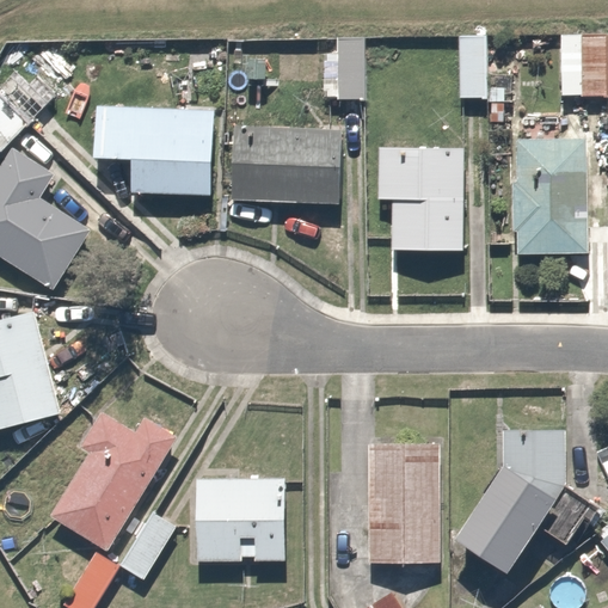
[(479,99),(483,32),(460,31),(456,98),(479,99)]
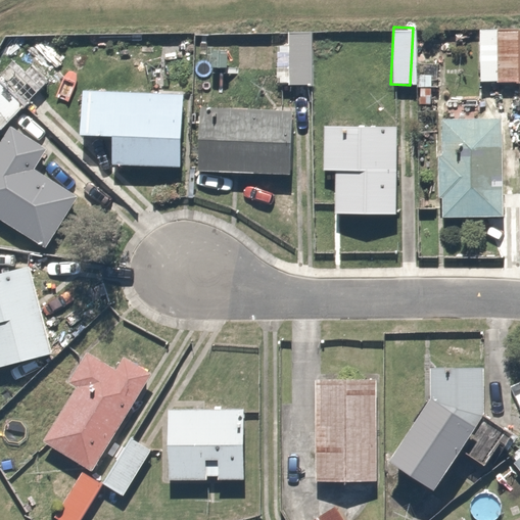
[(517,82),(518,28),(476,27),(475,81),(517,82)]
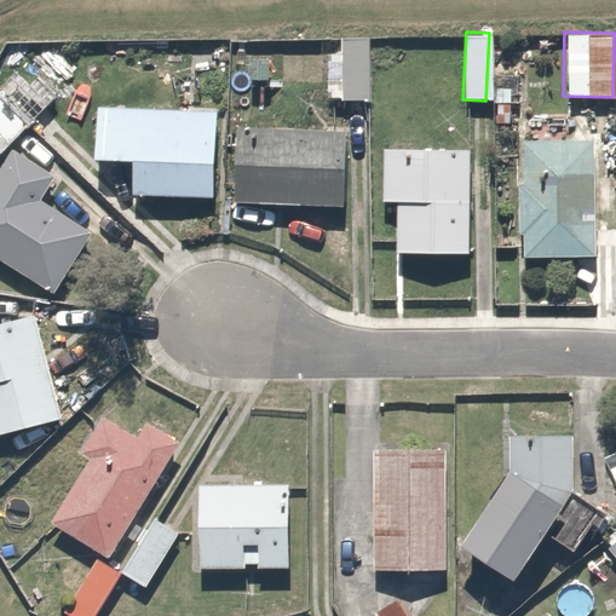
[(367,34),(340,33),(339,53),(330,53),(328,98),(364,101),(367,34)]
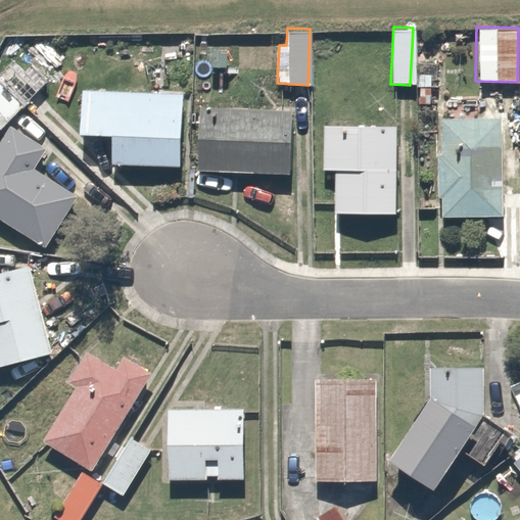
[(0,86),(20,105),(47,79),(31,62),(24,69),(12,58),(0,69),(0,86)]
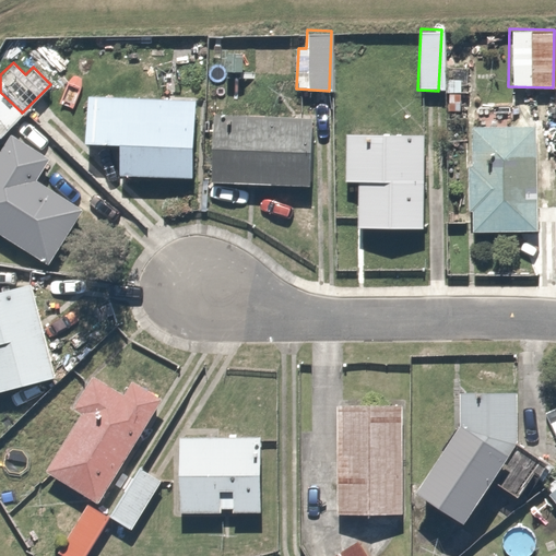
[(22,113),(0,92),(0,134),(22,113)]
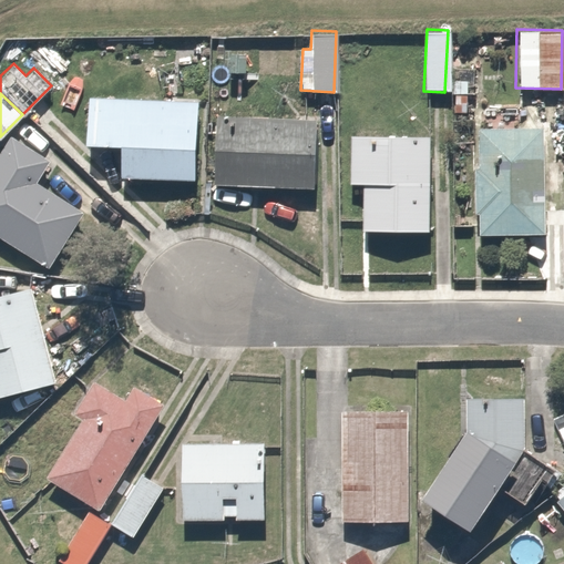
[(85,96),(83,149),(121,150),(119,178),(195,182),(198,101),(85,96)]
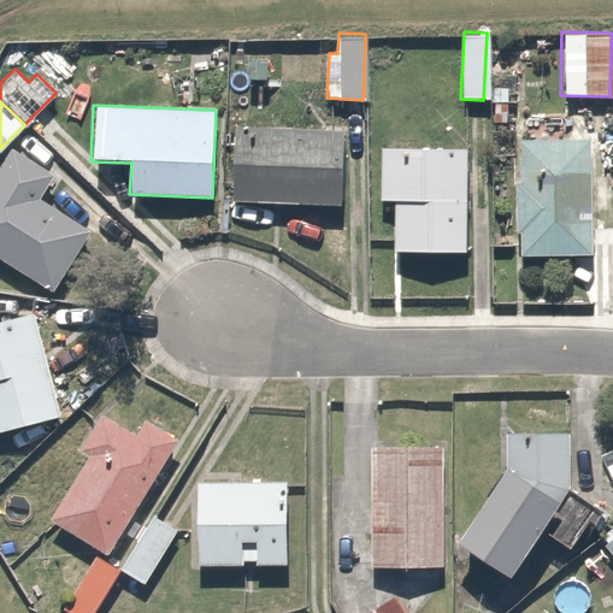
[(607,123),(591,123),(590,201),(606,201),(607,123)]
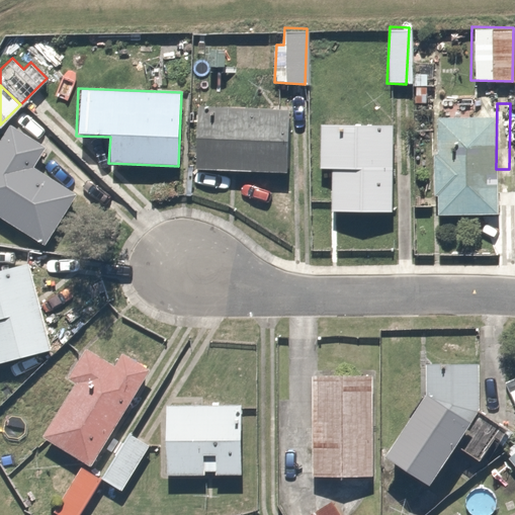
[(288,111),(196,107),(193,169),(286,173),(288,111)]
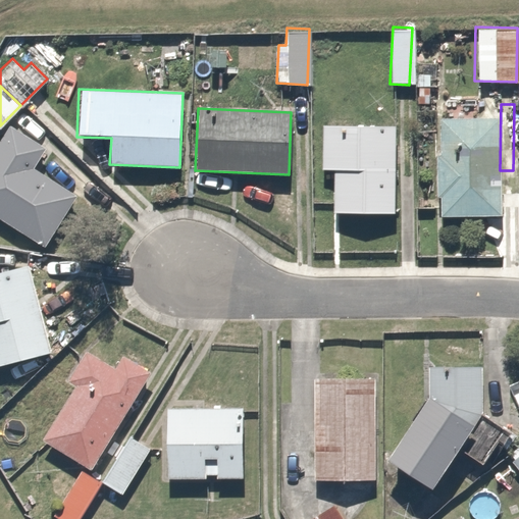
[(499,122),(439,121),(438,154),(434,154),(433,198),(437,198),(436,217),(496,219),(499,122)]
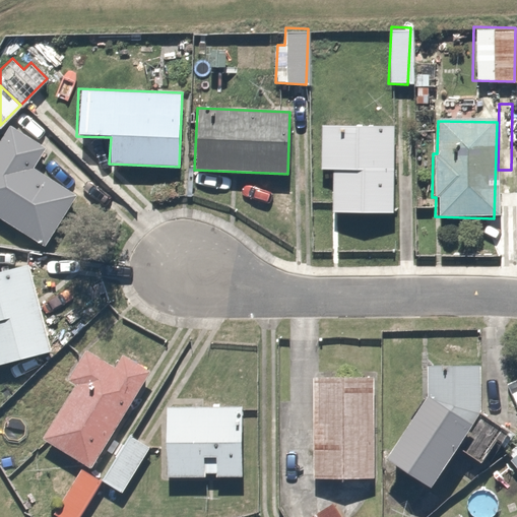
[(321,125),(320,172),(333,172),(332,212),(392,213),(394,126),(321,125)]
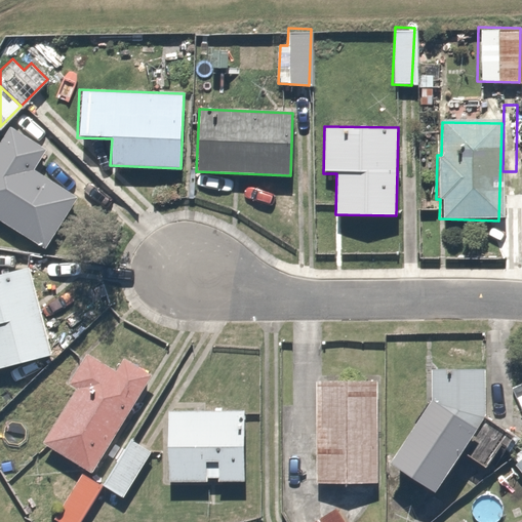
[(43,153),(5,128),(0,135),(0,224),(37,248),(73,194),(33,168),(43,153)]
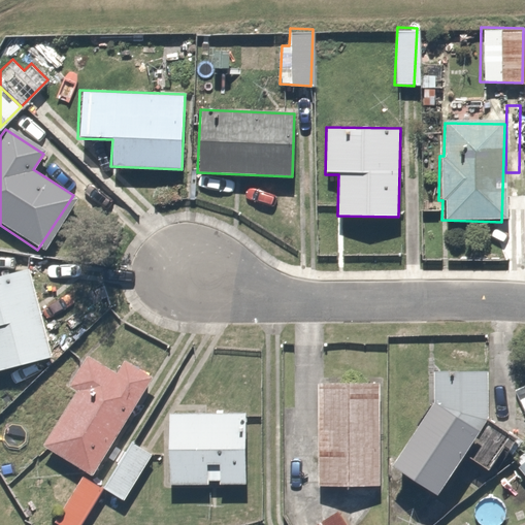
[(31,269),(0,277),(0,370),(58,353),(31,269)]
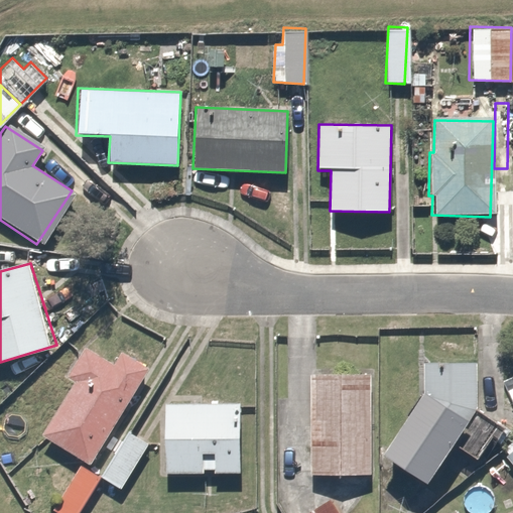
[(71,385),(40,437),(95,468),(148,371),(124,358),(119,368),(80,345),(60,379),(71,385)]
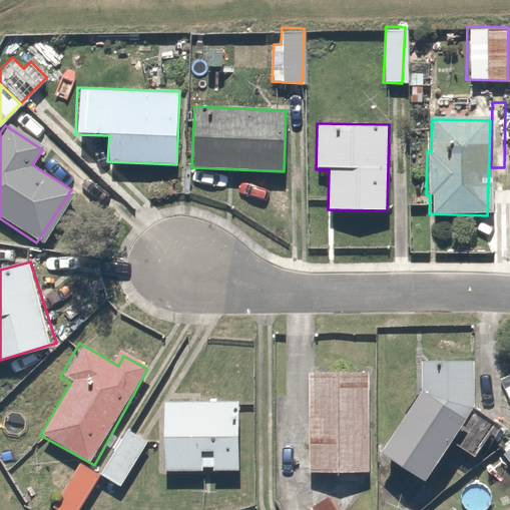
[(484,459),(500,425),(471,408),(472,361),(417,359),(416,399),(381,454),(430,485),(456,446),(456,445),(484,459)]
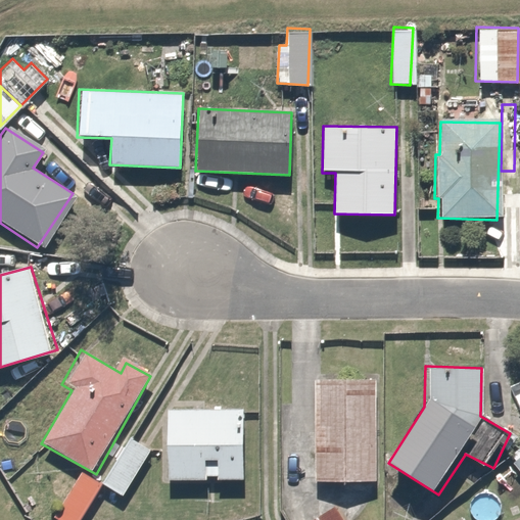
[(375,378),(313,377),(311,479),(373,480),(375,378)]
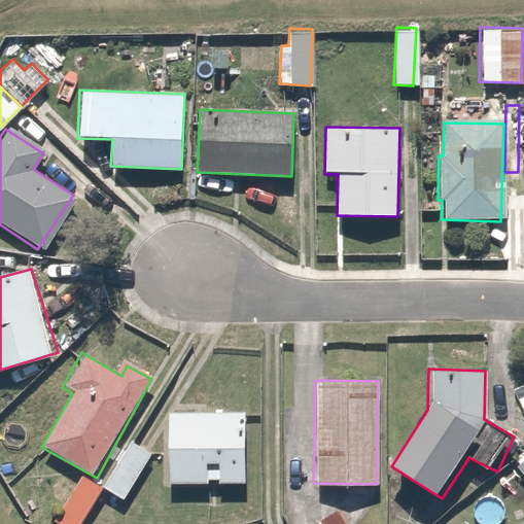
[(247,408),(167,407),(167,483),(247,483),(247,408)]
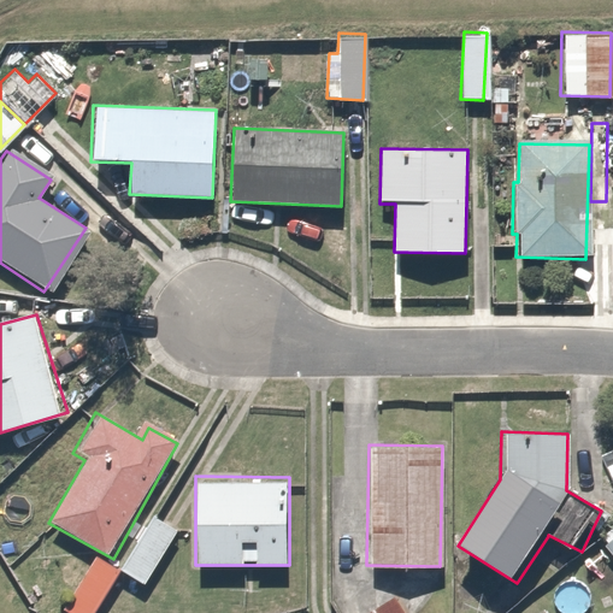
[(182,530),(153,511),(117,564),(146,583),(182,530)]
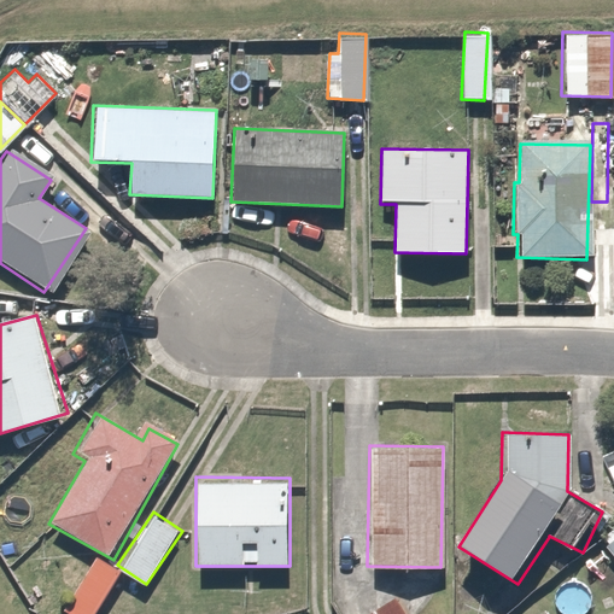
[(613,533),(601,544),(613,561),(613,533)]
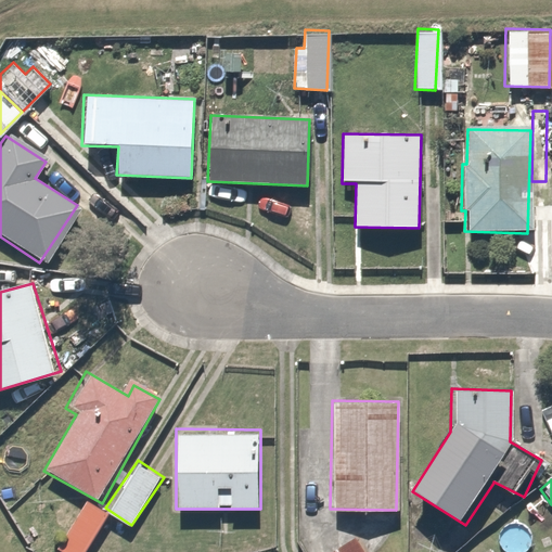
[(59,540),(55,546),(65,551),(78,551),(104,511),(85,499),(65,530),(61,528),(55,538),(59,540)]
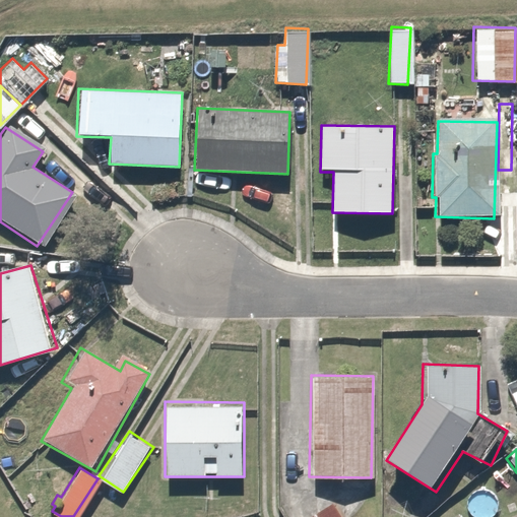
[(342,516),(334,502),(307,516),(342,516)]
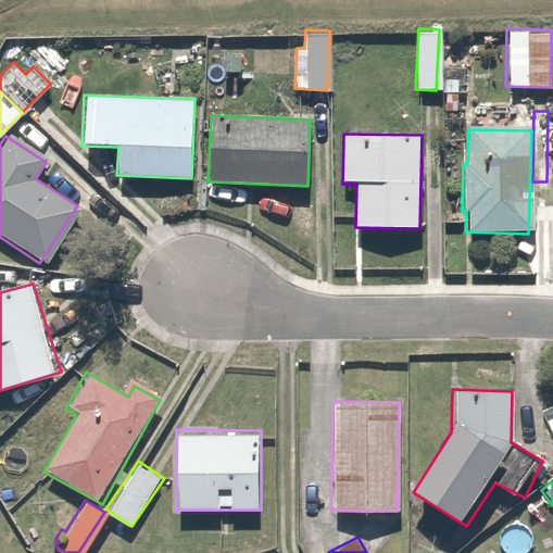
All buildings are outlined.
